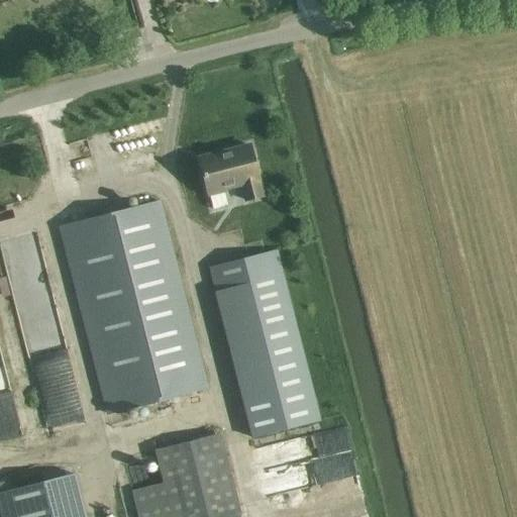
[(249,145),(198,159),(203,178),(207,192),(208,192),(213,209),(227,205),(223,188),(242,183),(247,201),(263,197),(254,165),(249,145)]
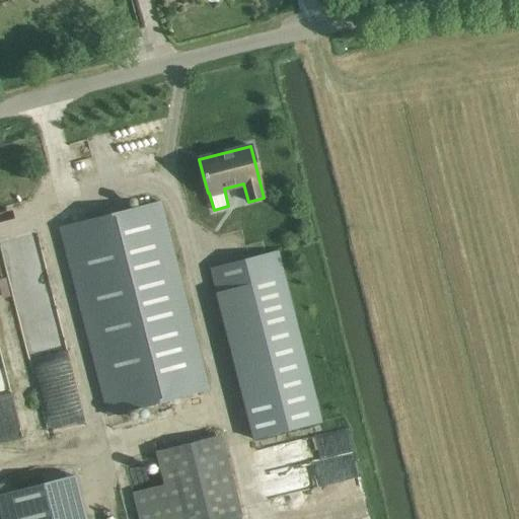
[(208,390),(159,202),(61,227),(109,416),(208,390)]
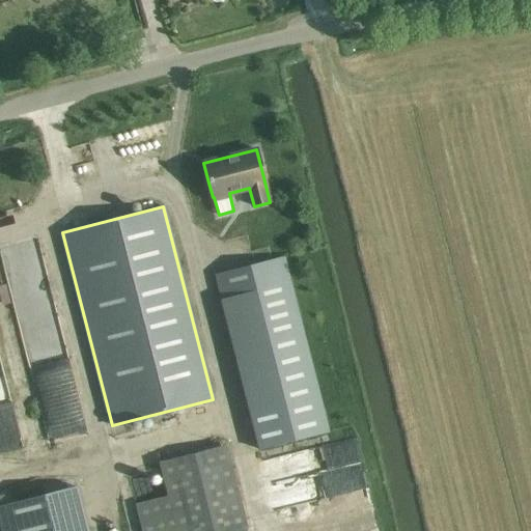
[(331,434),(286,256),(216,274),(261,452),(331,434)]
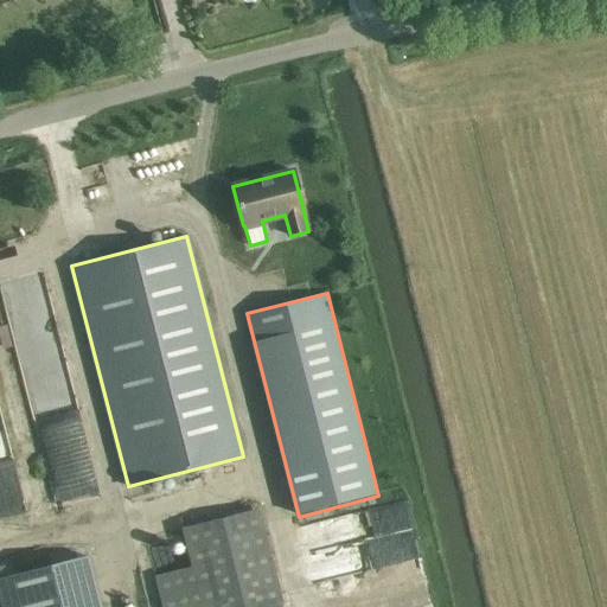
[(25,369),(65,360),(51,295),(11,305),(25,369)]
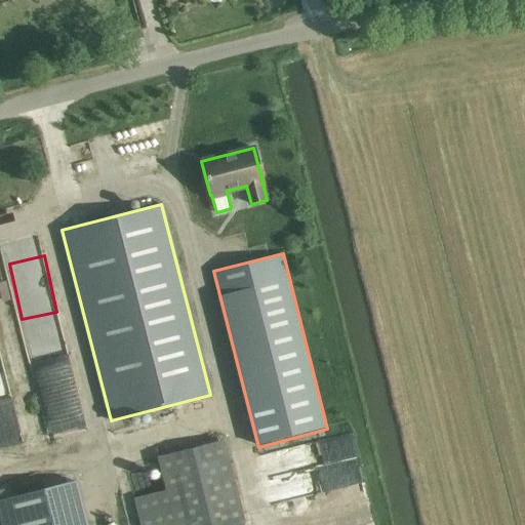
[(81,405),(72,364),(41,370),(53,427),(72,422),(69,407),(81,405)]
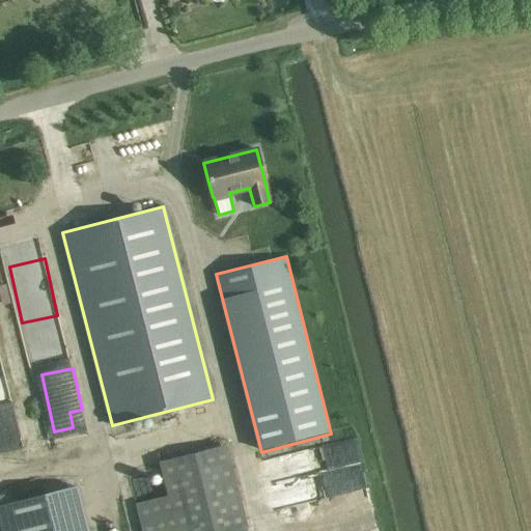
[(0,451),(25,445),(12,403),(0,408),(0,451)]
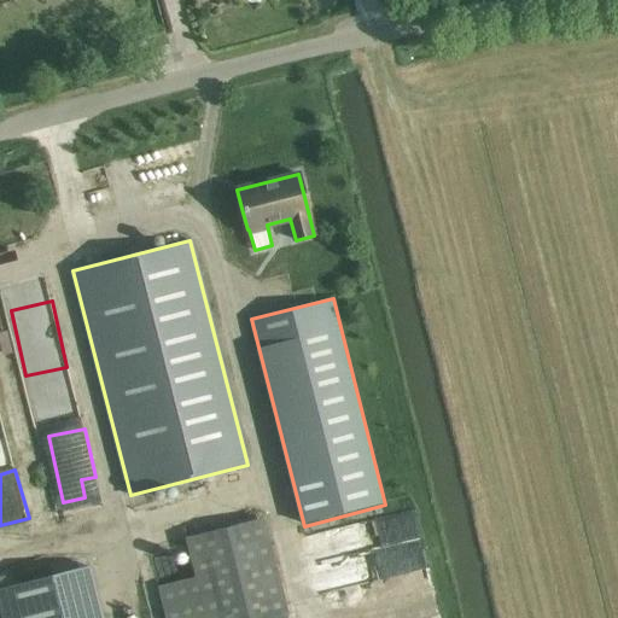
[(326,589),(432,566),(419,508),(314,532),(326,589)]
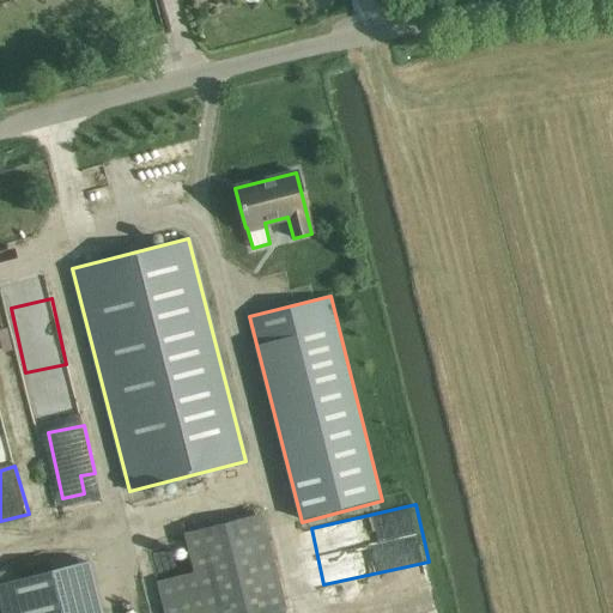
[(269,612),(284,610),(260,515),(186,533),(195,572),(156,582),(163,612),(269,612)]
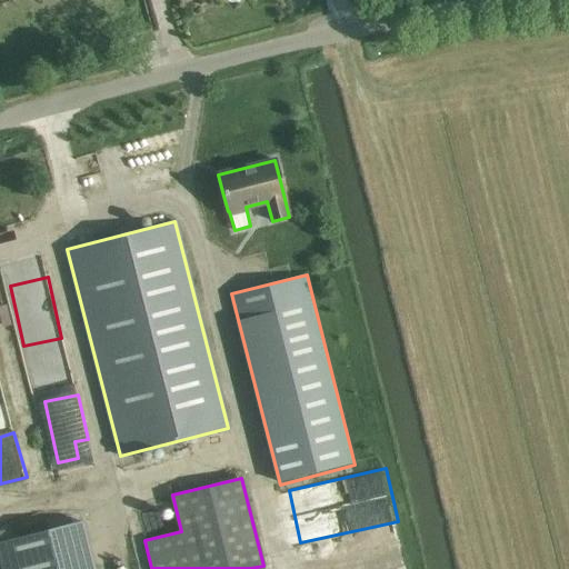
[(50,529),(70,525),(68,517),(48,521),(50,529)]
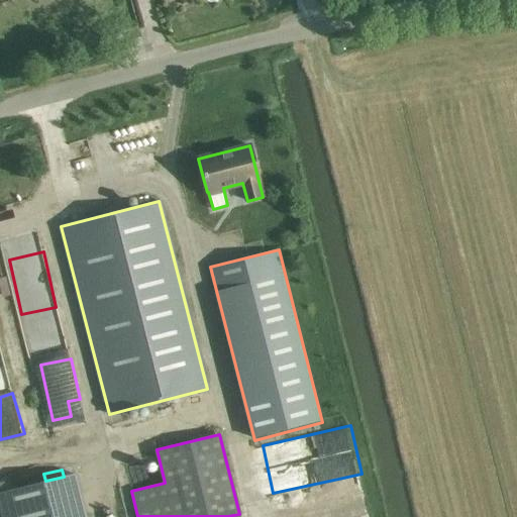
[(6,516),(95,516),(87,473),(1,491),(6,516)]
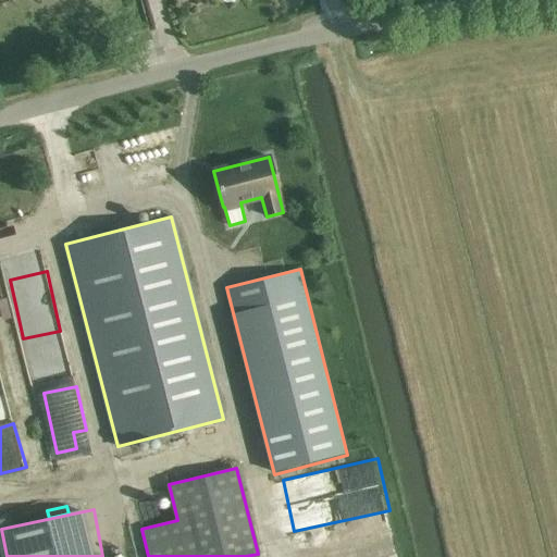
All buildings are outlined.
